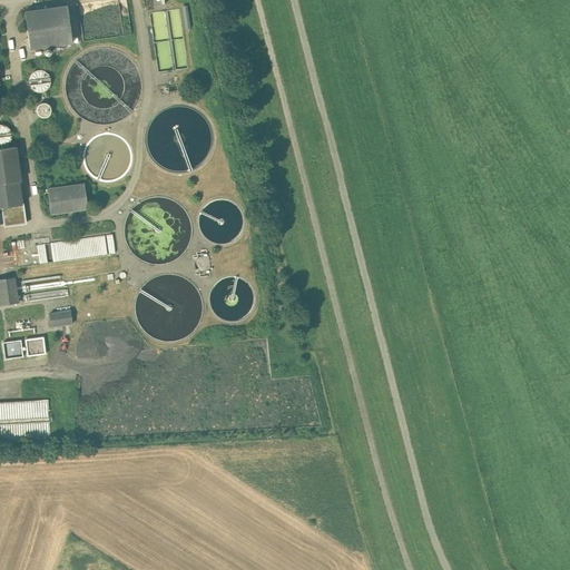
[(67,7),(25,12),(29,49),(71,43),(67,7)]
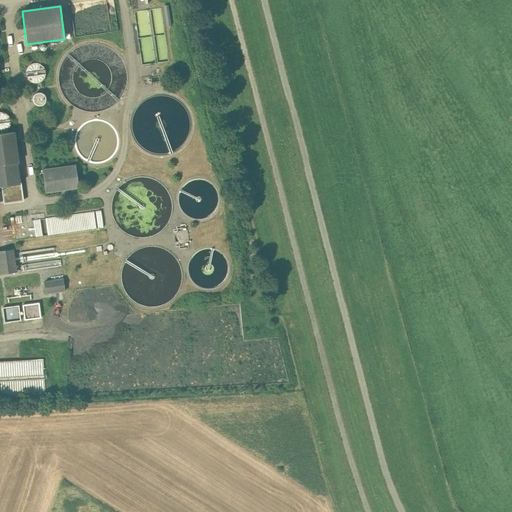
[(14,132),(0,133),(0,187),(19,185),(16,164),(18,163),(14,132)]
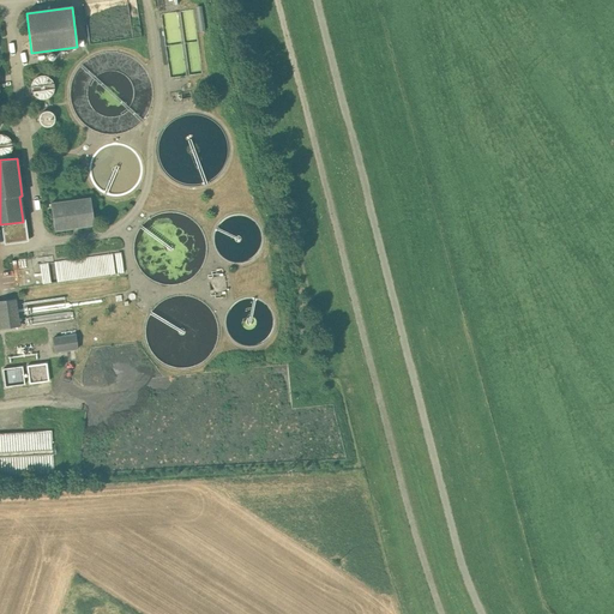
[(90,198),(50,204),(54,230),(95,226),(90,198)]
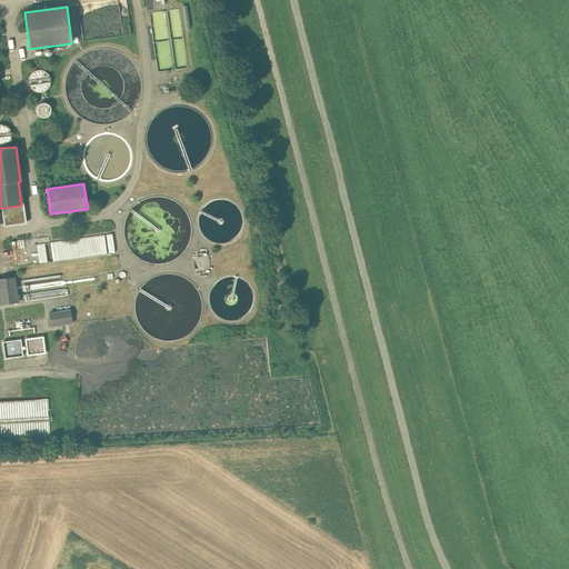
[(15,277),(0,279),(0,305),(17,302),(15,277)]
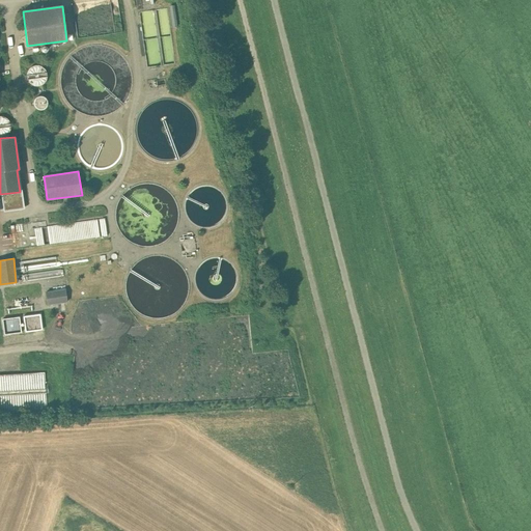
[(65,289),(46,292),(47,305),(67,302),(65,289)]
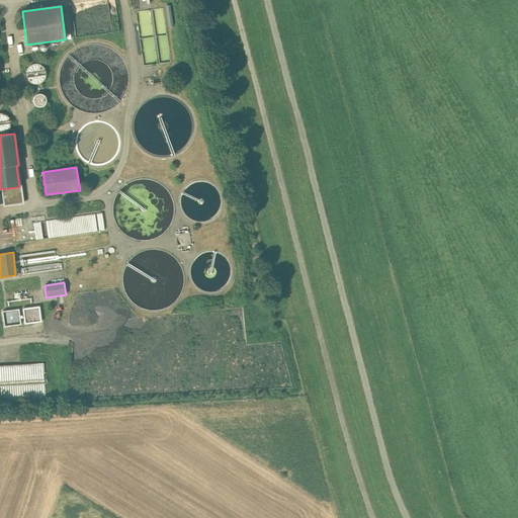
[(22,323),(40,321),(39,305),(21,306),(22,323)]
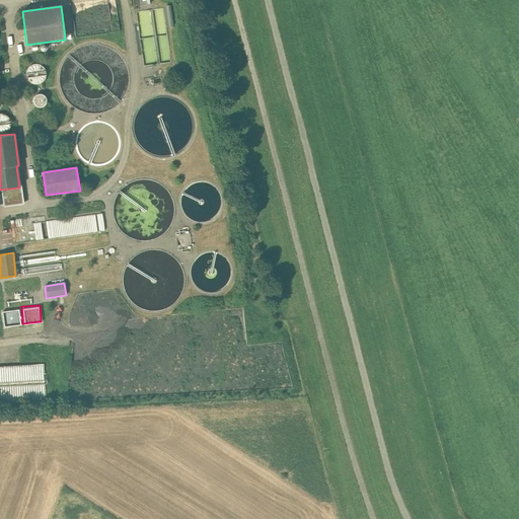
[(1,309),(2,325),(19,324),(18,308),(1,309)]
